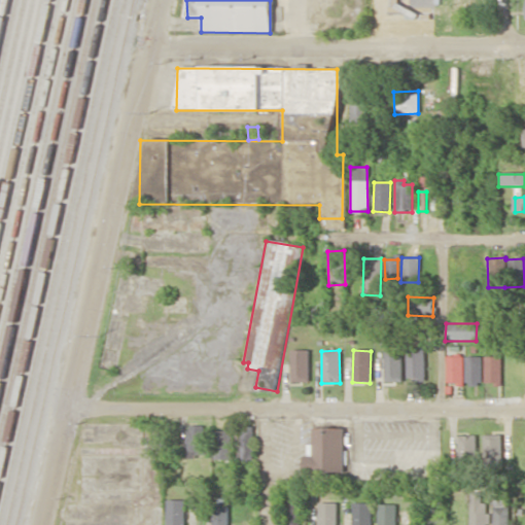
[(383,351),(383,383),(401,383),(400,350),(383,351)]
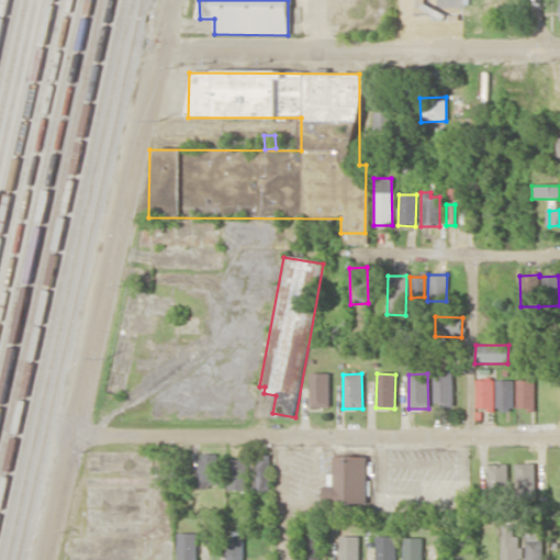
[(433,406),(452,405),(451,373),(432,374),(433,406)]
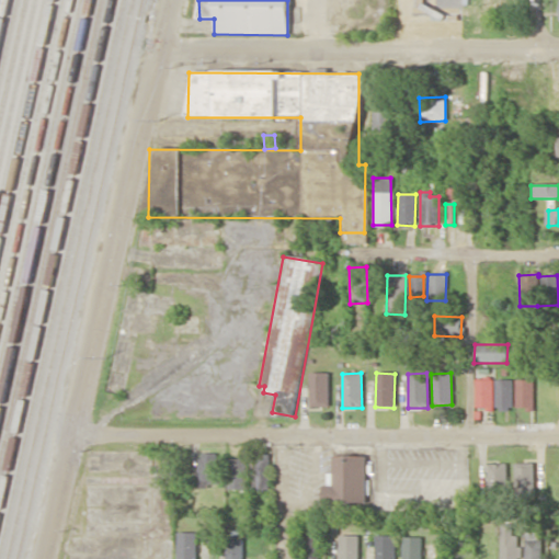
[(328,374),(309,374),(309,408),(329,408),(328,374)]
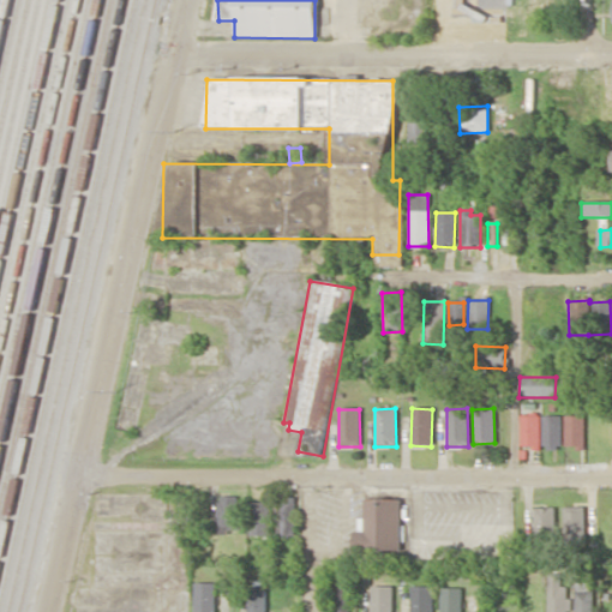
[(539,417),(519,417),(519,449),(539,449),(539,417)]
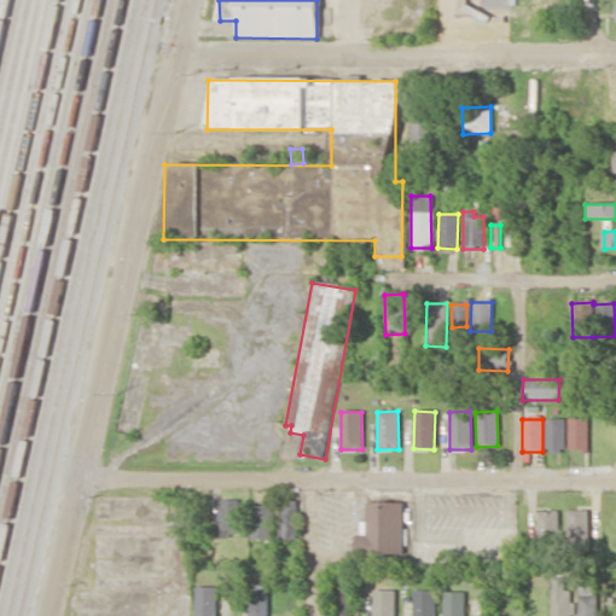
[(544,453),(564,454),(564,419),(545,419),(544,453)]
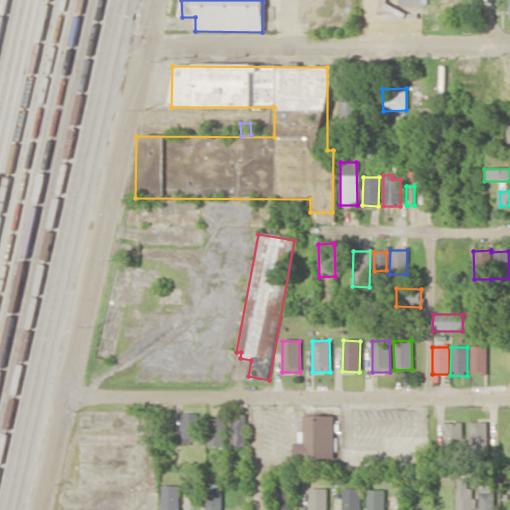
[(486,374),(485,347),(469,347),(470,374),(486,374)]
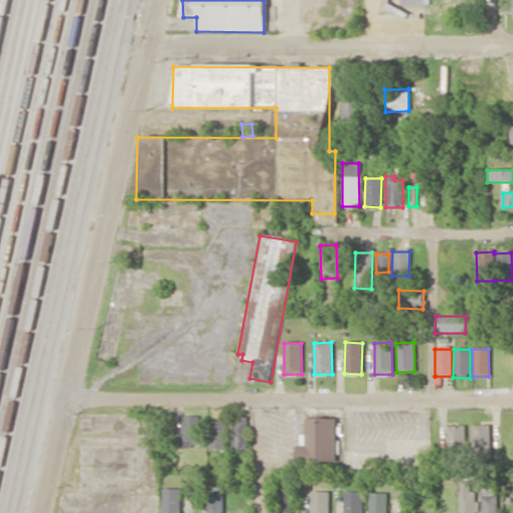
[(181,449),(189,449),(189,446),(200,445),(199,416),(181,417),(181,449)]
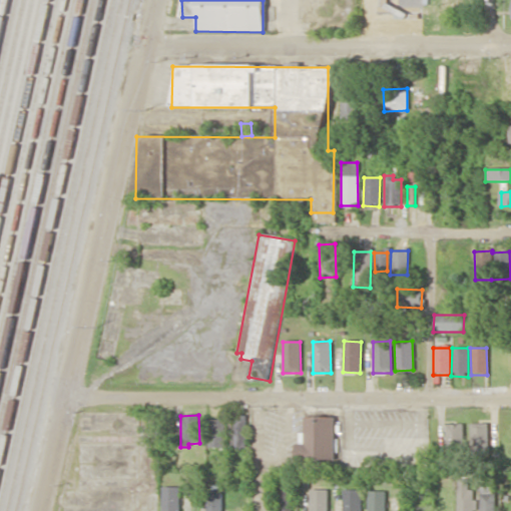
[(246,448),(246,416),(228,417),(229,449),(246,448)]
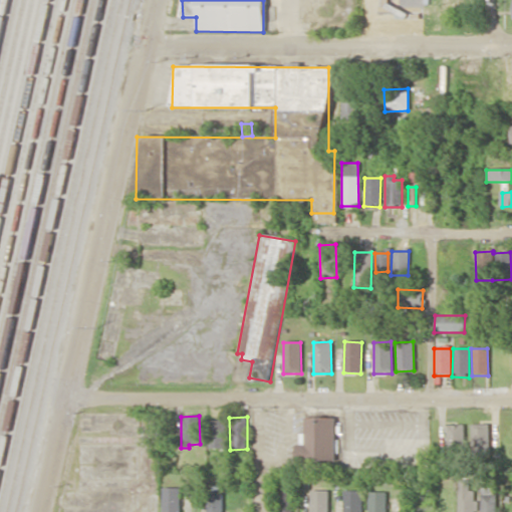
[(336,461),(334,418),(304,419),(304,434),(298,435),(298,462),(336,461)]
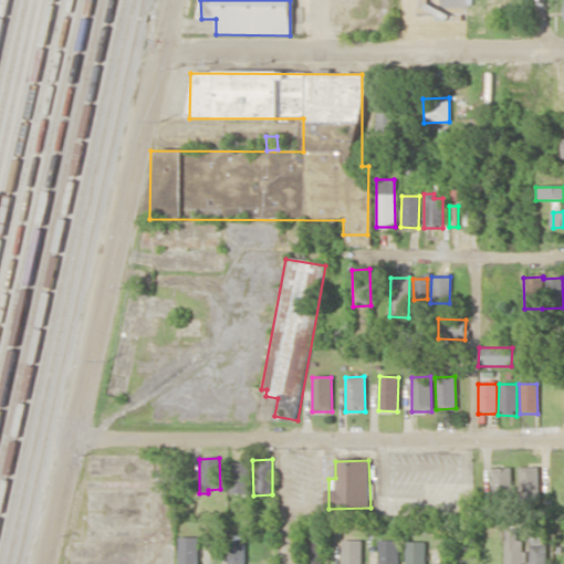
[(248,465),(230,463),(229,494),(248,494),(248,465)]
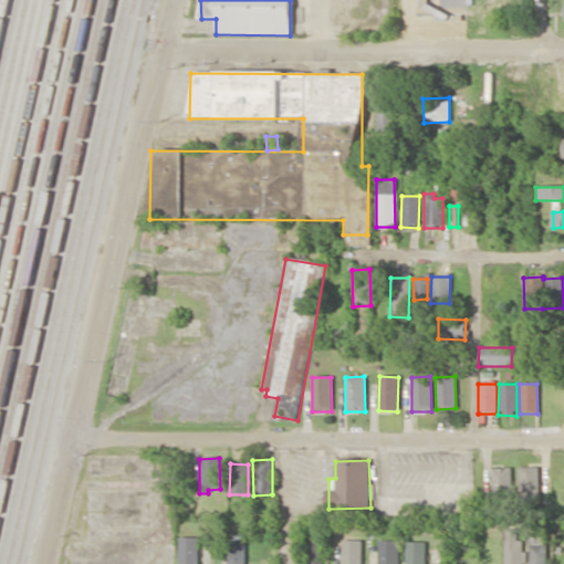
[(518,468),(519,504),(539,503),(538,468),(518,468)]
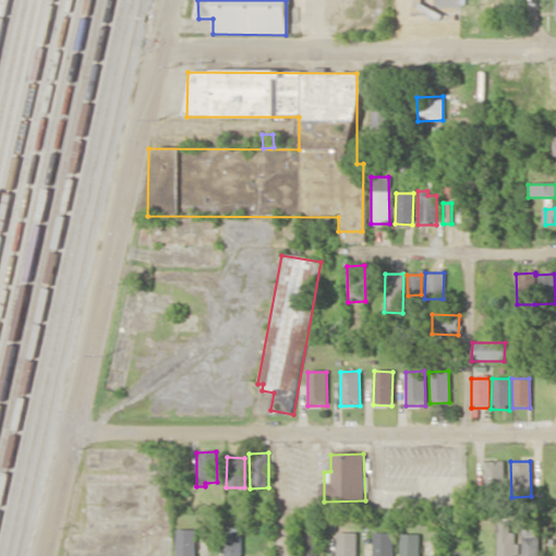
[(504,495),(504,462),(484,462),(485,496),(504,495)]
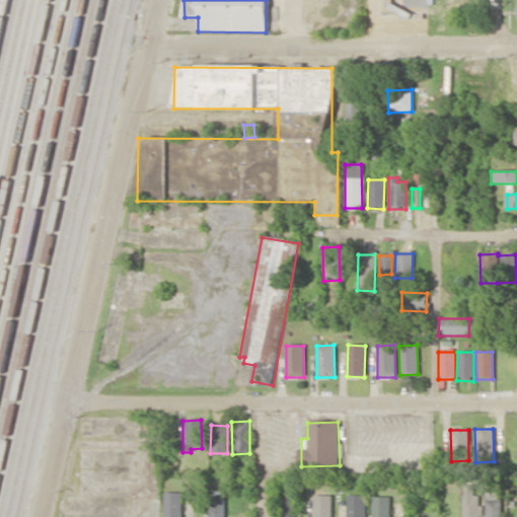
[(472,486),(462,486),(461,516),(478,516),(479,496),(472,496),(472,486)]
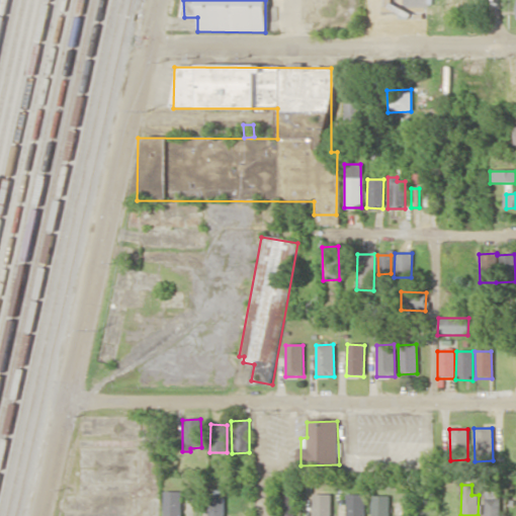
[(499,515),(500,486),(484,486),(483,515),(499,515)]
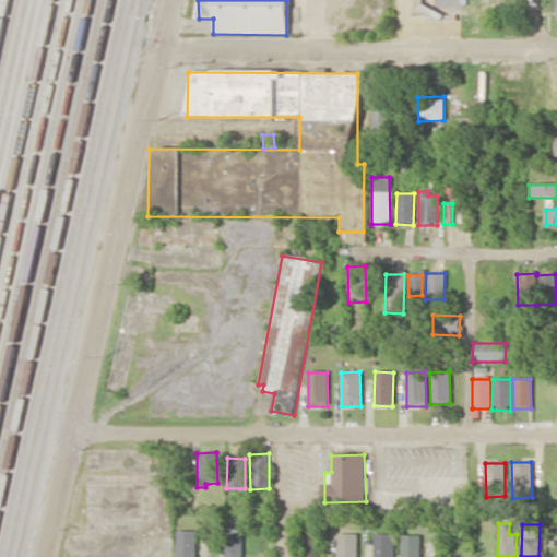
[(194,556),(196,532),(177,531),(175,556),(194,556)]
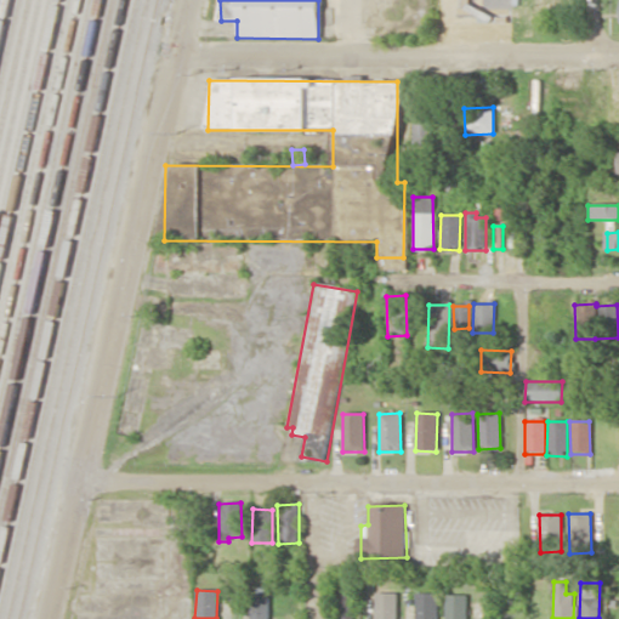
[(352,618),(353,595),(333,594),(333,618),(352,618)]
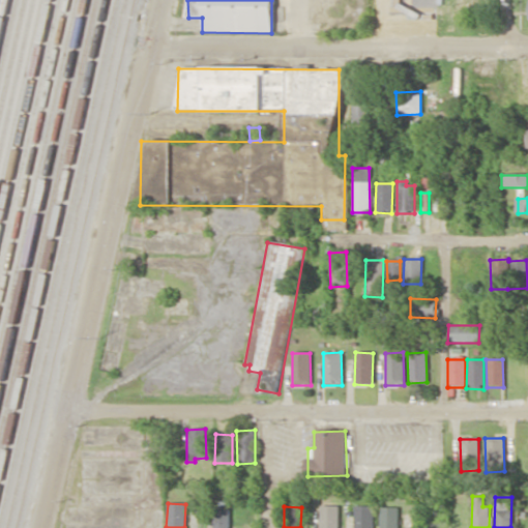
[(338,527),(339,507),(320,506),(319,527),(338,527)]
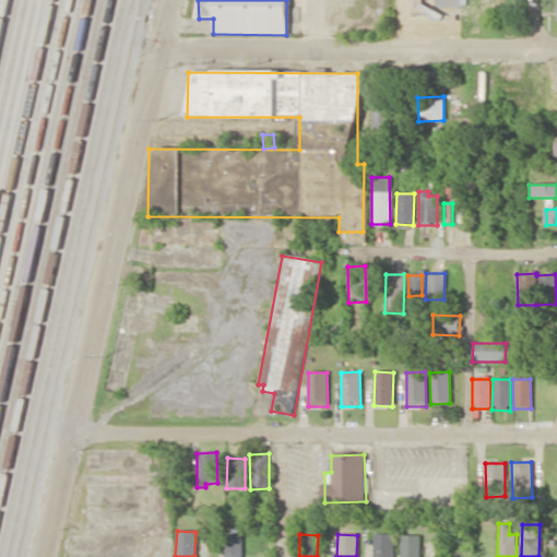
[(393,556),(392,534),(372,535),(372,556),(393,556)]
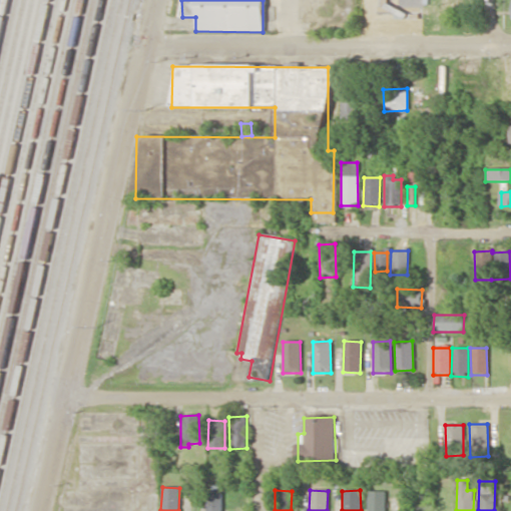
[(205,493),(205,510),(221,510),(221,492),(205,493)]
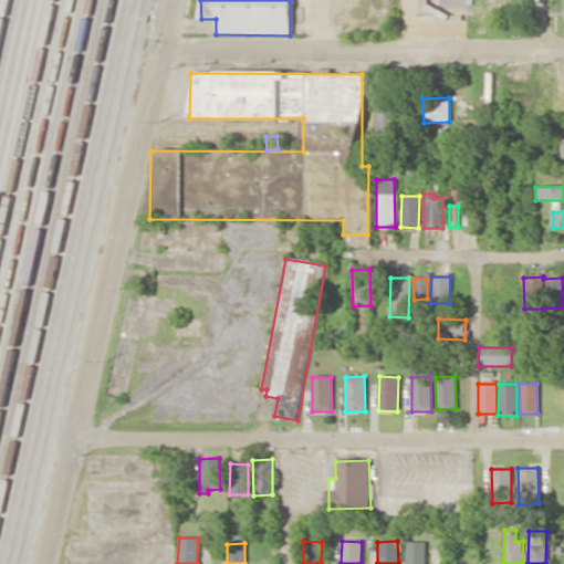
[(425,563),(426,543),(406,543),(405,563),(425,563)]
